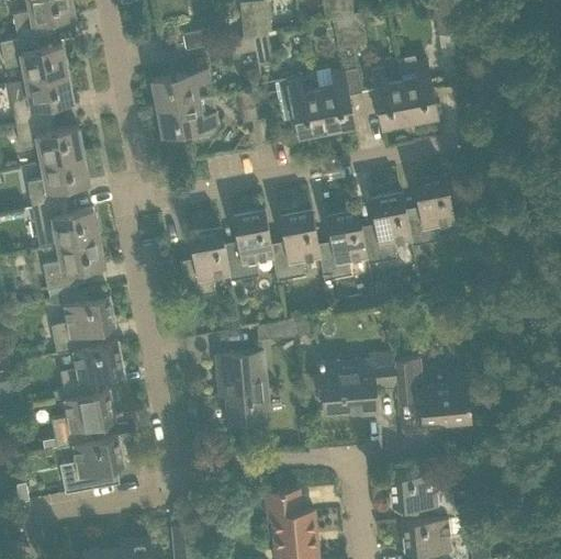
[(70,0),(26,0),(29,12),(12,15),(17,40),(29,37),(29,38),(46,35),(44,22),(74,15),(70,0)]
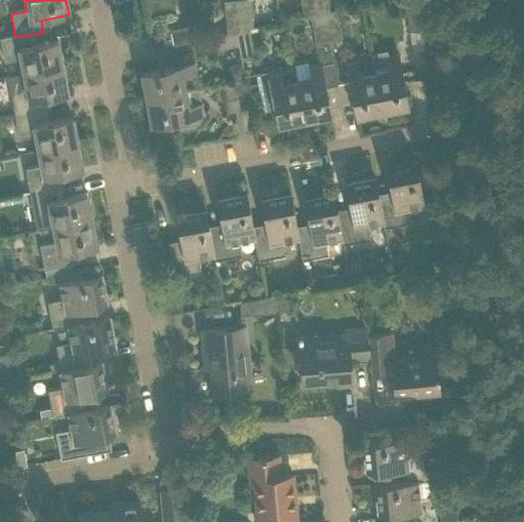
[(328,0),(315,0),(317,17),(324,15),(330,14),(328,0)]
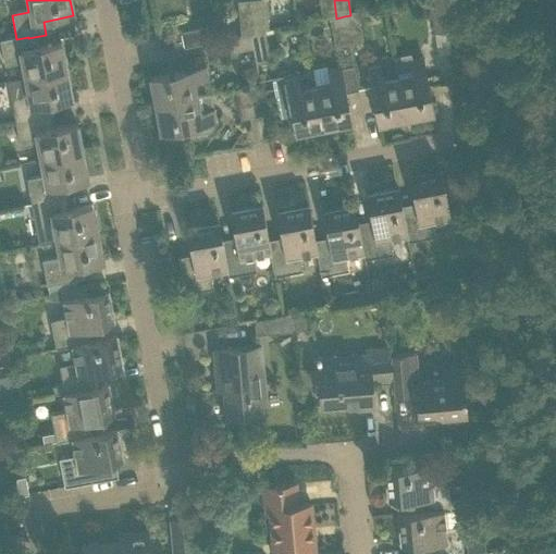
[(449,33),(444,0),(429,0),(434,35),(449,33)]
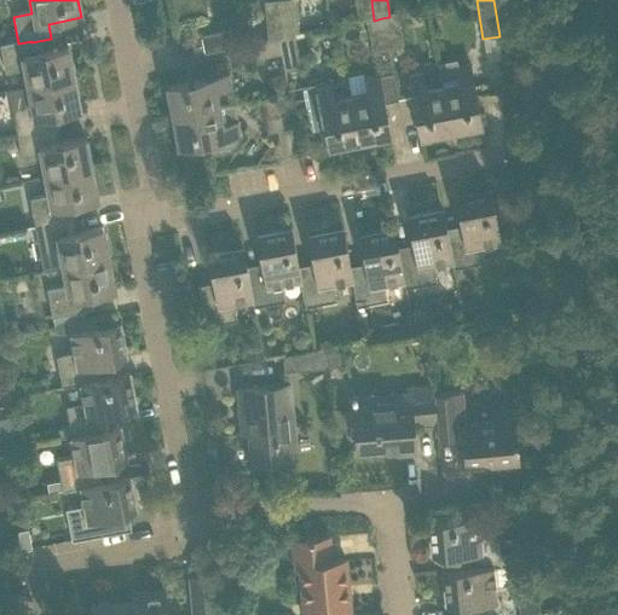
[(283,41),(295,39),(295,36),(299,35),(296,3),(281,4),(283,41)]
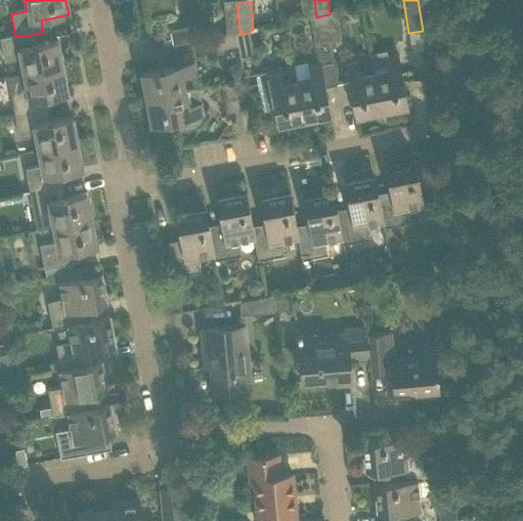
[(240,35),(237,3),(224,4),(226,36),(227,38),(235,36),(240,35)]
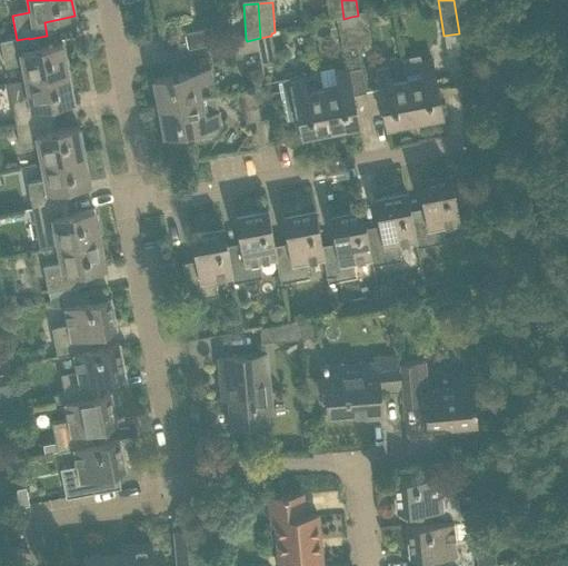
[(366,13),(358,16),(351,17),(357,48),(371,45),(366,13)]
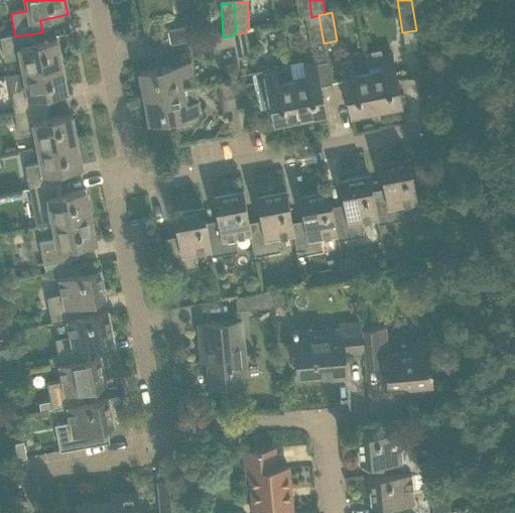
[(311,17),(310,17),(305,18),(310,45),(324,43),(318,15),(311,17)]
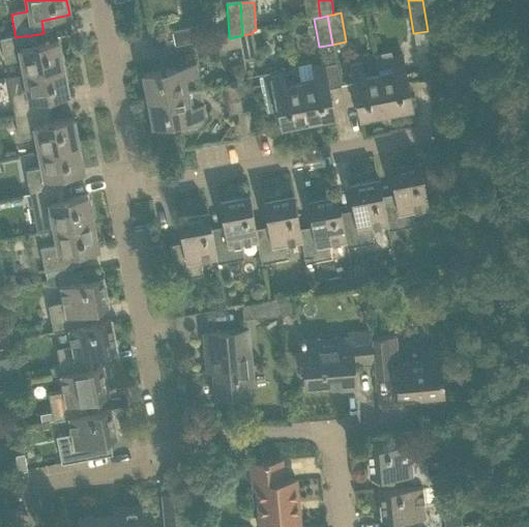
[(172,33),(175,47),(204,41),(201,27),(172,33)]
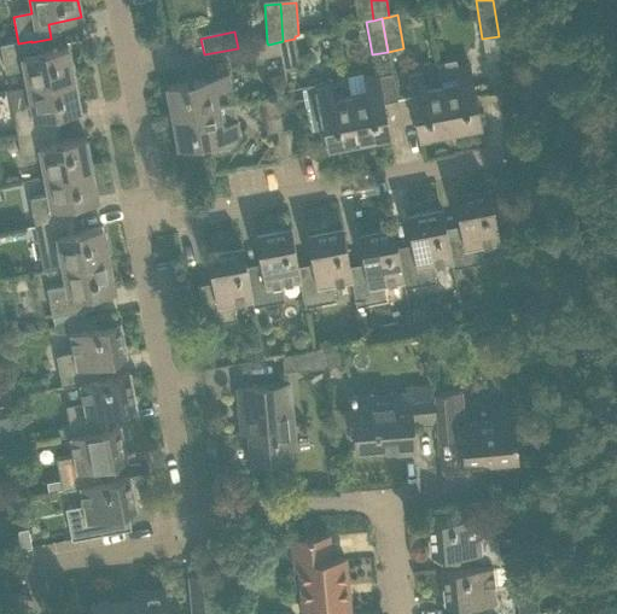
[(295,39),(283,41),(278,42),(280,57),(284,74),(302,70),(295,39)]
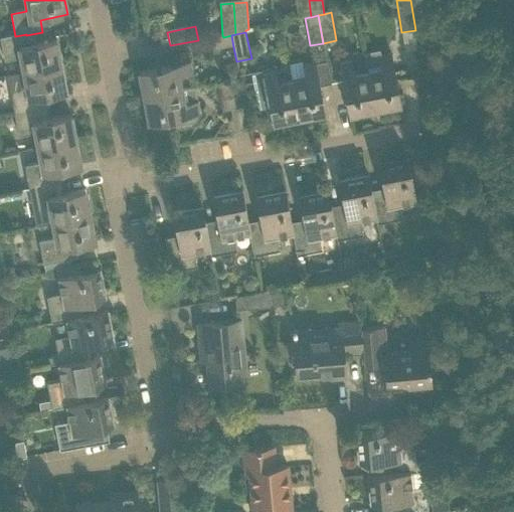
[(15,36),(1,39),(5,62),(22,59),(24,73),(61,66),(56,40),(28,46),(26,35),(26,34),(15,36)]
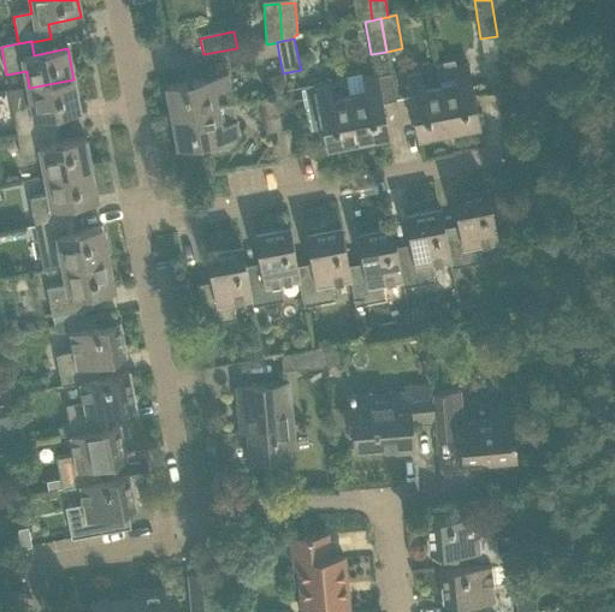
[(267,45),(266,42),(243,47),(247,63),(279,57),(277,42),(267,45)]
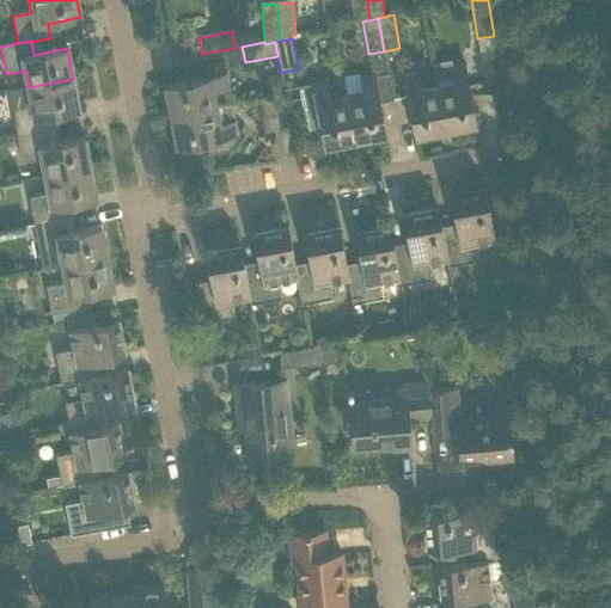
[(477,127),(472,103),(465,65),(451,67),(451,62),(433,66),(437,86),(438,86),(446,133),(477,127)]
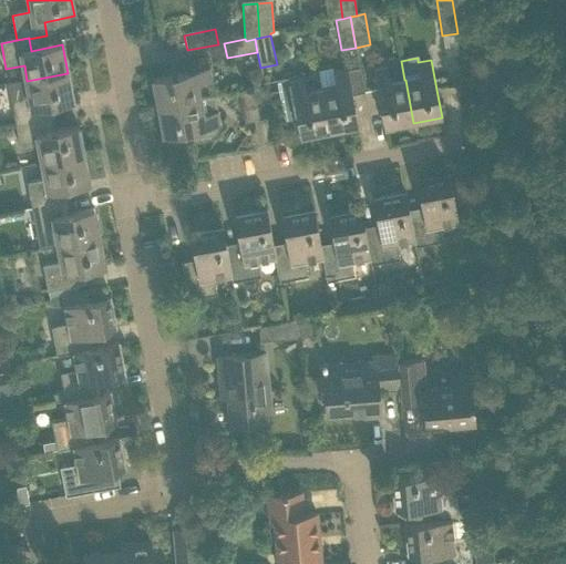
[(209,70),(174,77),(153,81),(158,109),(201,100),(197,85),(212,82),(209,70)]
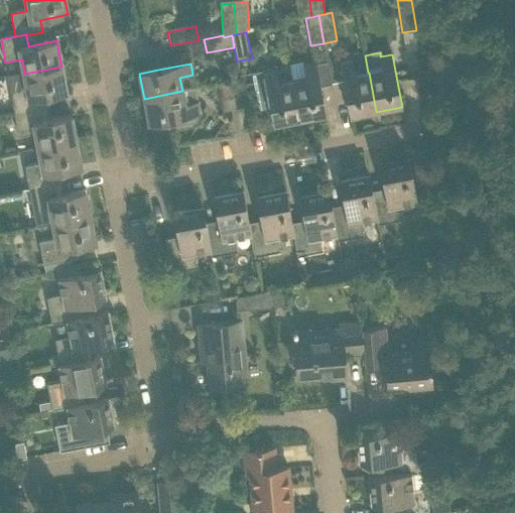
[(306,79),(292,82),(299,120),(326,115),(315,63),(303,66),(306,79)]
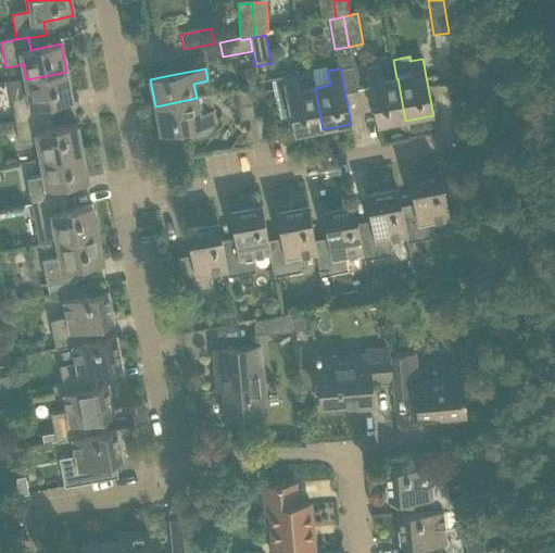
[(398,78),(396,78),(382,82),(380,68),(367,71),(378,126),(405,121),(398,78)]
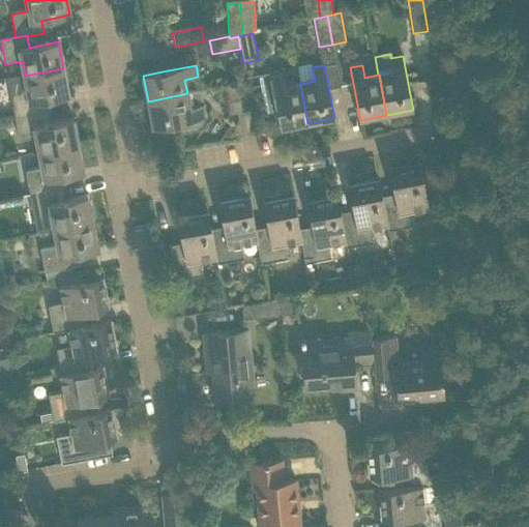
[(63,68),(25,76),(7,80),(15,118),(41,113),(39,101),(68,95),(63,68)]
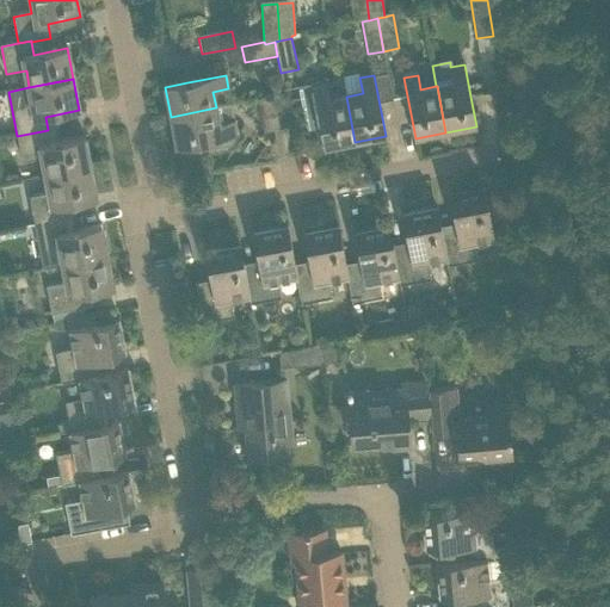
[(346,97),(331,99),(327,85),(299,90),(307,131),(321,128),(325,148),(355,142),(346,97)]
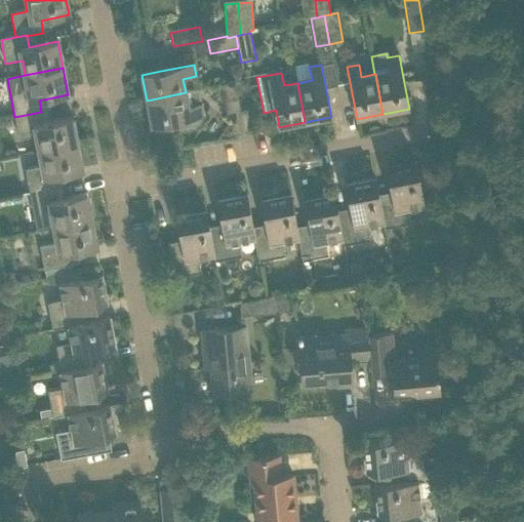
[(250,110),(246,90),(245,81),(223,85),(229,114),(250,110)]
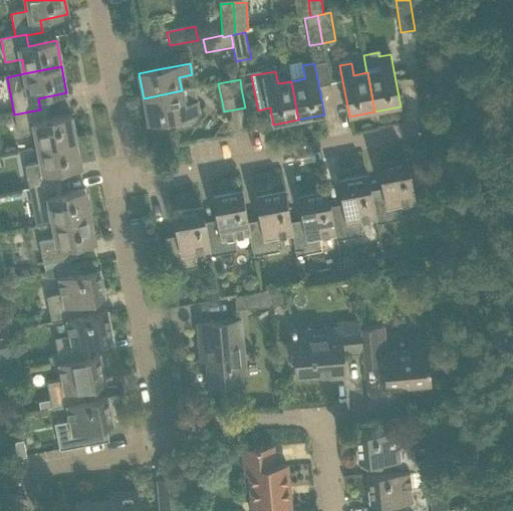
[(182,90),(144,98),(149,123),(178,118),(180,125),(195,122),(193,115),(200,114),(195,88),(182,91),(182,90)]
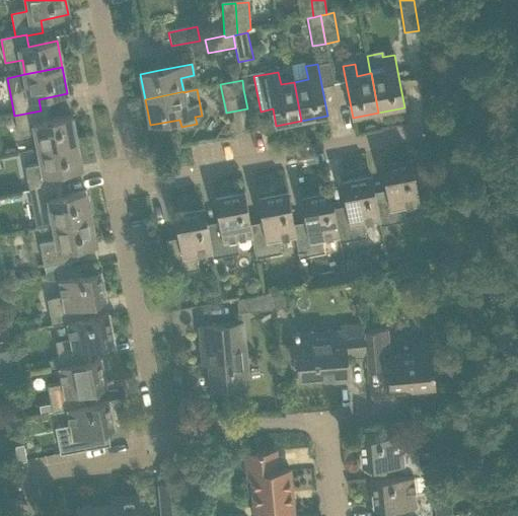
[(41,111),(14,116),(19,139),(37,136),(39,150),(77,143),(72,117),(44,122),(41,111)]
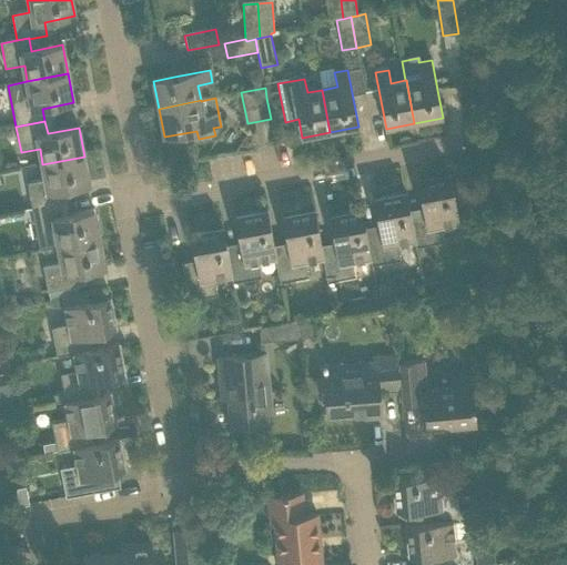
[(84,157),(42,164),(46,181),(28,184),(33,209),(61,204),(59,191),(89,185),(84,157)]
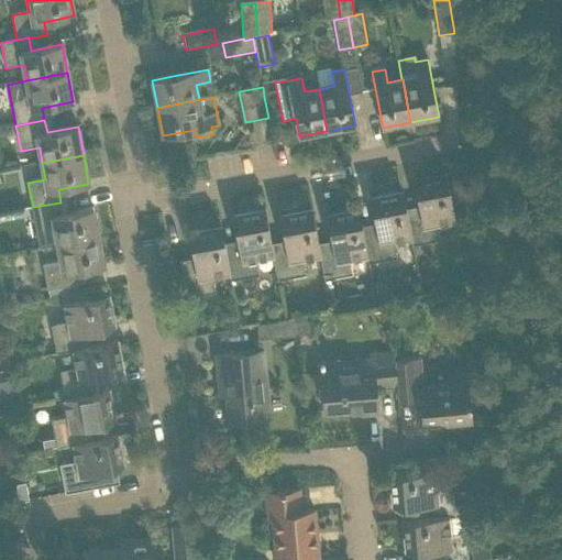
[(420,215),(407,217),(411,241),(410,241),(411,246),(441,241),(438,226),(470,219),(467,193),(462,194),(461,191),(450,194),(447,175),(415,182),(420,215)]
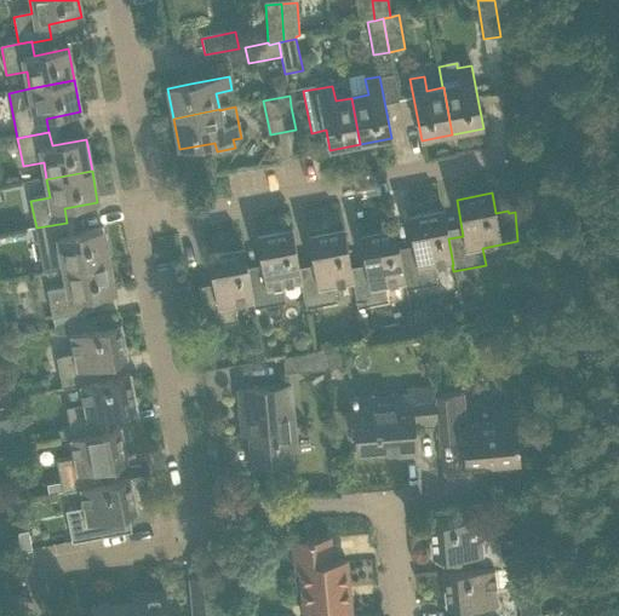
[(416,257),(401,259),(400,259),(405,283),(403,283),(406,291),(437,285),(434,269),(452,265),(453,265),(448,239),(443,212),(408,219),(416,257)]
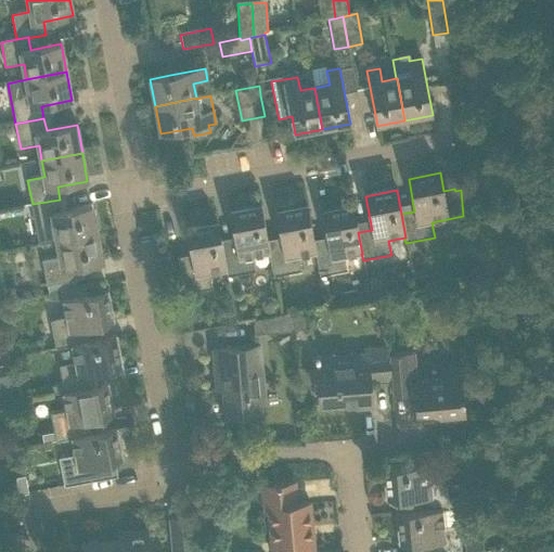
[(60,200),(33,204),(40,245),(58,242),(98,234),(92,206),(62,212),(60,200)]
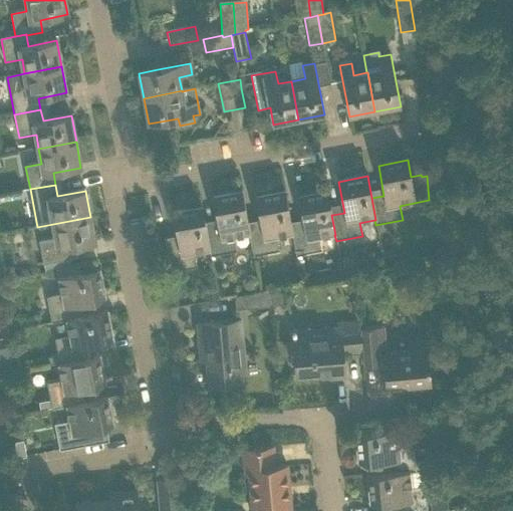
[(218,229),(206,231),(210,251),(209,252),(210,257),(236,252),(234,238),(249,235),(250,235),(249,231),(242,192),(213,198),(218,229)]
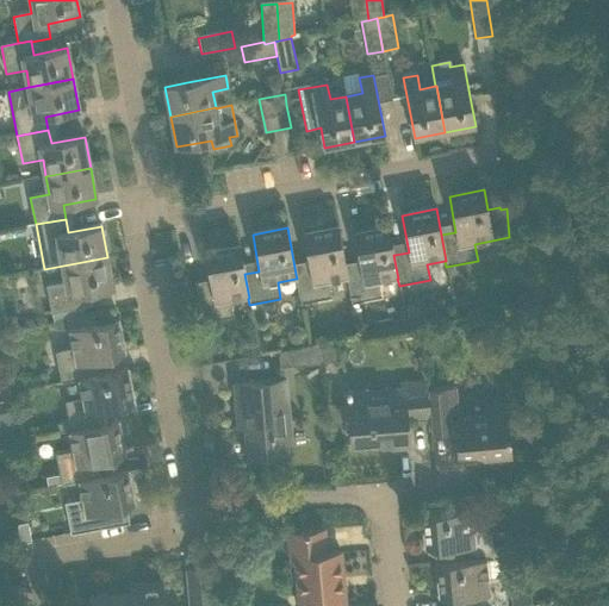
[(310,272),(296,274),(297,279),(296,279),(300,305),(331,299),(329,282),(347,279),(347,274),(339,227),(303,235),(310,272)]
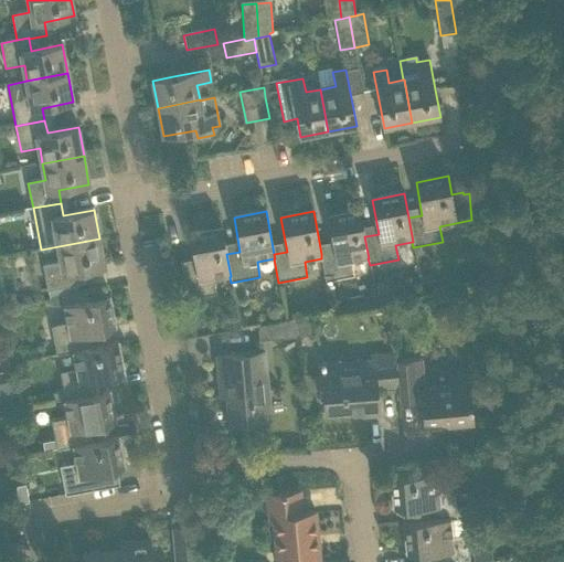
[(334,252),(321,254),(321,258),(326,283),(354,277),(351,262),(368,258),(369,258),(364,236),(365,236),(361,211),(328,218),(334,252)]
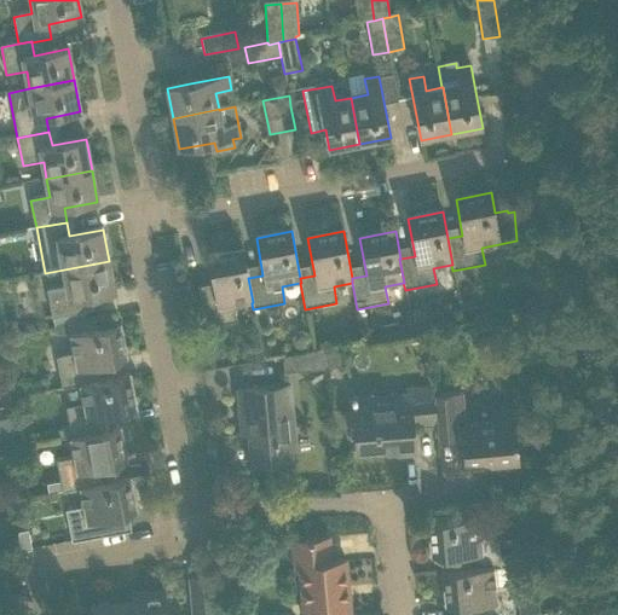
[(248,278),(243,250),(208,256),(215,295),(200,297),(206,329),(236,323),(234,306),(252,303),(253,302),(248,278)]
